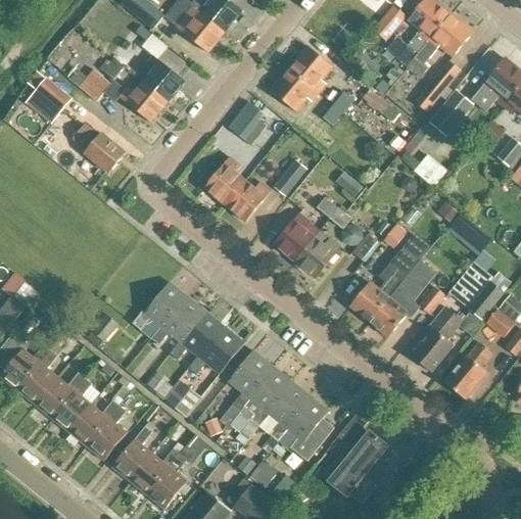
[(163,13),(146,0),(122,0),(120,2),(151,28),(163,13)]
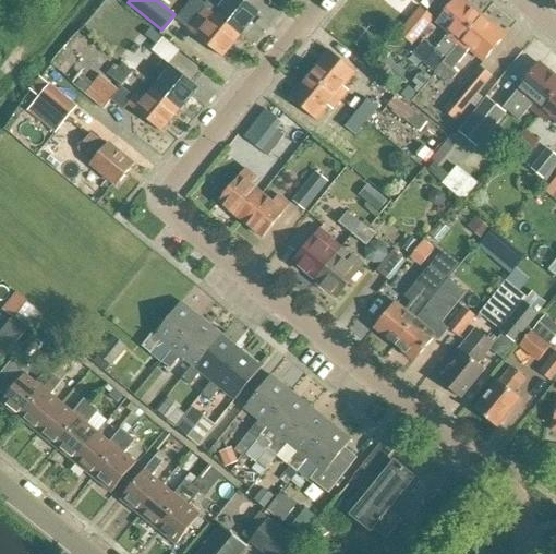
[(197,0),(205,7),(239,33),(256,11),(242,0),(197,0)]
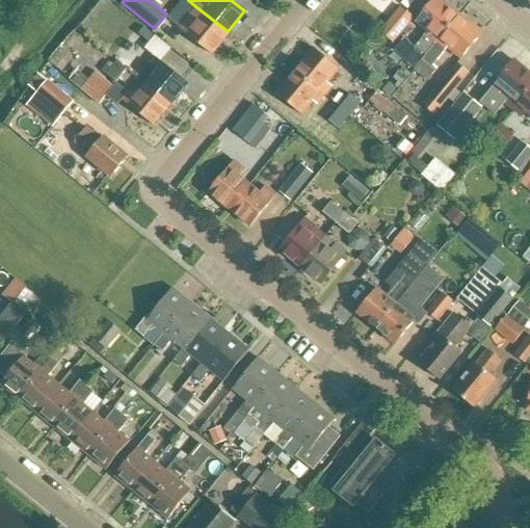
[(429,0),(414,19),(427,29),(413,46),(423,55),(433,42),(457,12),(442,0),(429,0)]
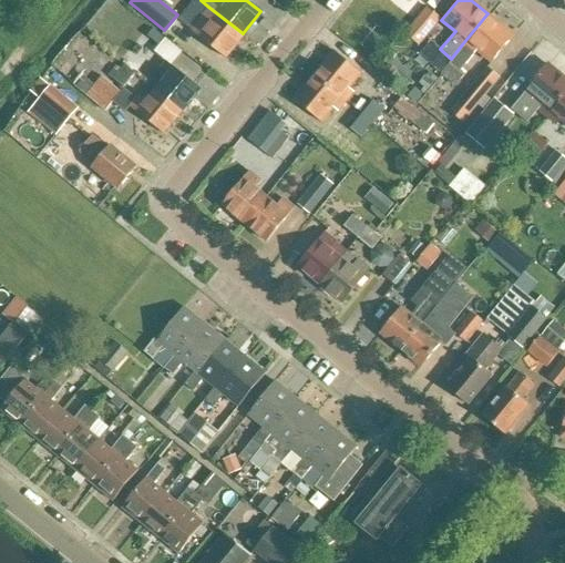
[(440,17),(424,4),(403,31),(418,43),(440,17)]
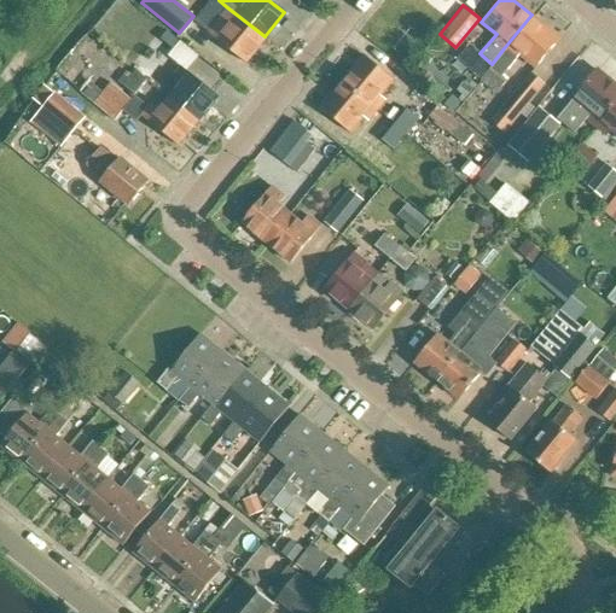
[(244,62),(265,36),(227,7),(208,31),(244,62)]
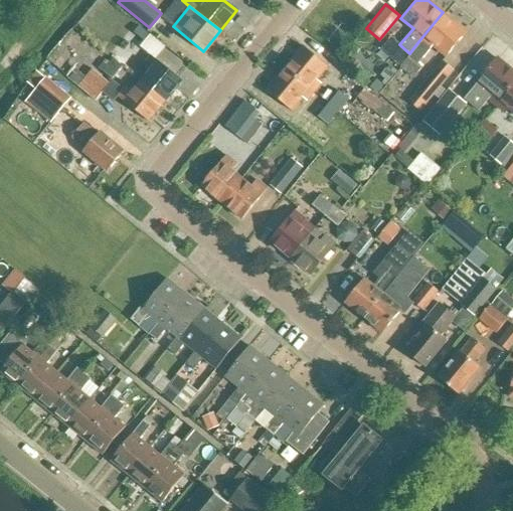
[(407,54),(416,62),(432,44),(445,54),(465,30),(443,12),(419,40),(409,53),(407,54)]
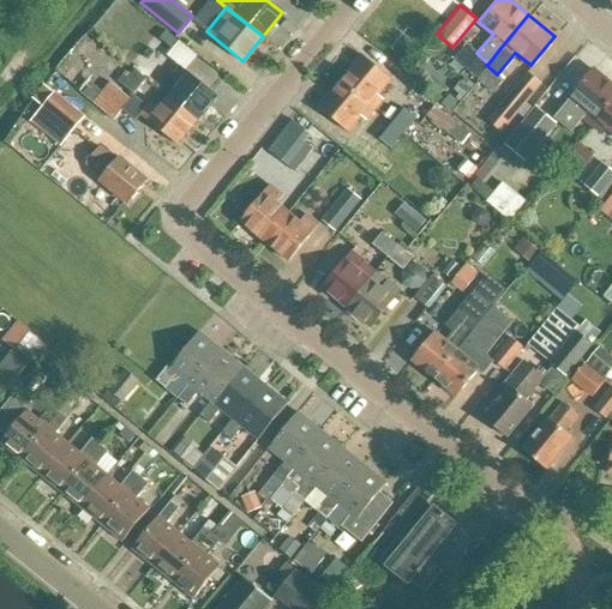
[(360,53),(339,79),(373,107),(382,97),(377,92),(389,77),(360,53)]
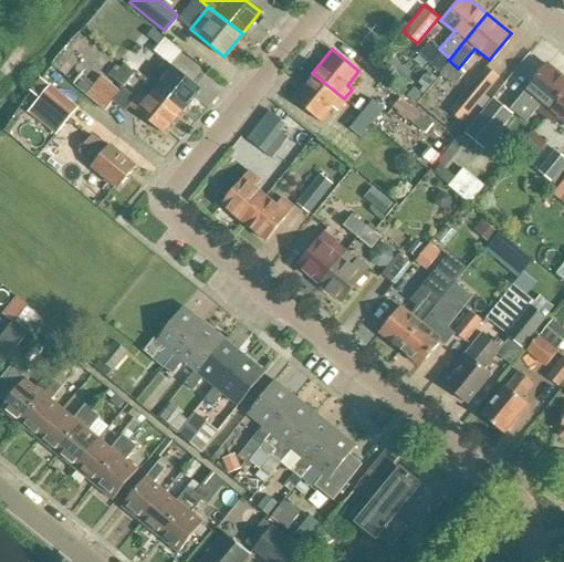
[(163,77),(155,87),(181,108),(198,86),(165,60),(155,71),(163,77)]
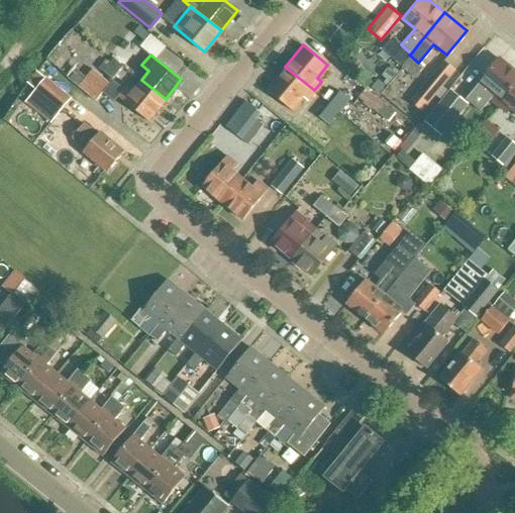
[(422,67),(409,56),(400,66),(413,76),(422,67)]
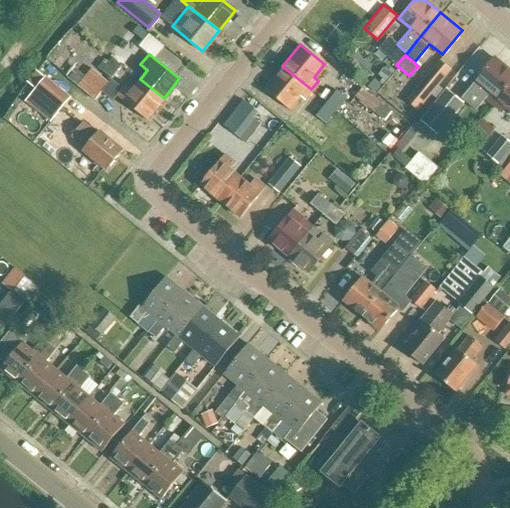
[(110,78),(121,64),(111,56),(100,70),(110,78)]
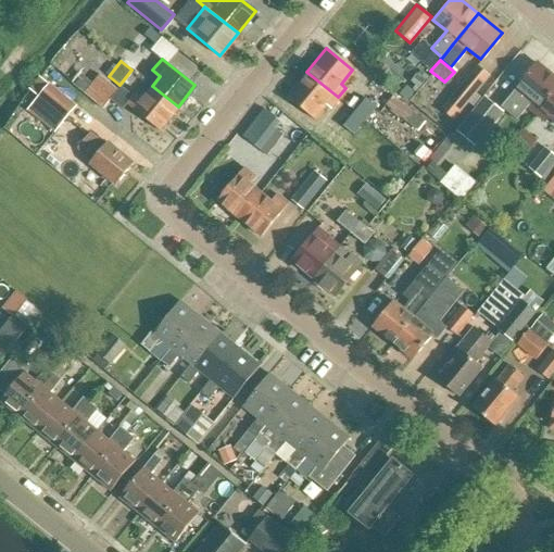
[(534,111),(553,87),(553,76),(536,61),(514,87),(529,99),(525,103),(534,111)]
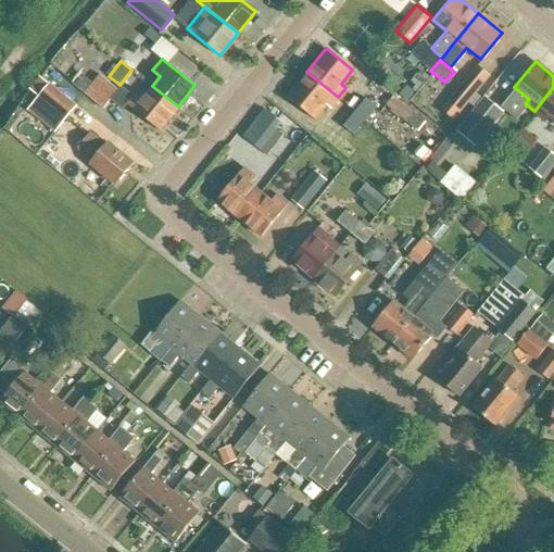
[(466,101),(489,74),(476,64),(454,90),(466,101)]
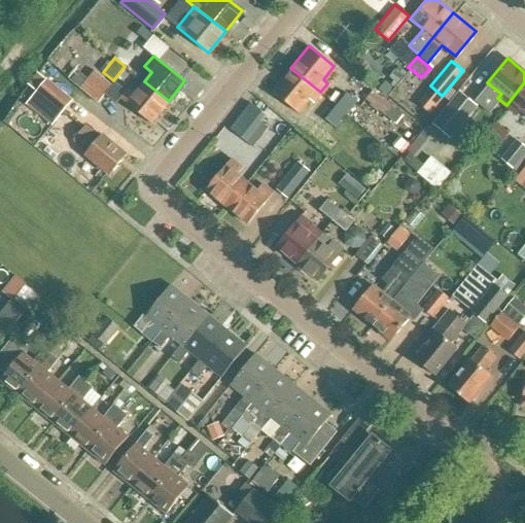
[(461,88),(473,97),(495,71),(484,62),(461,88)]
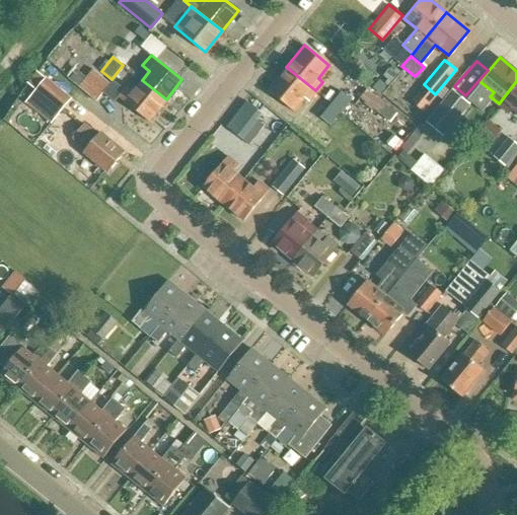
[(286,67),(268,89),(292,109),(303,96),(307,99),(315,90),(286,67)]
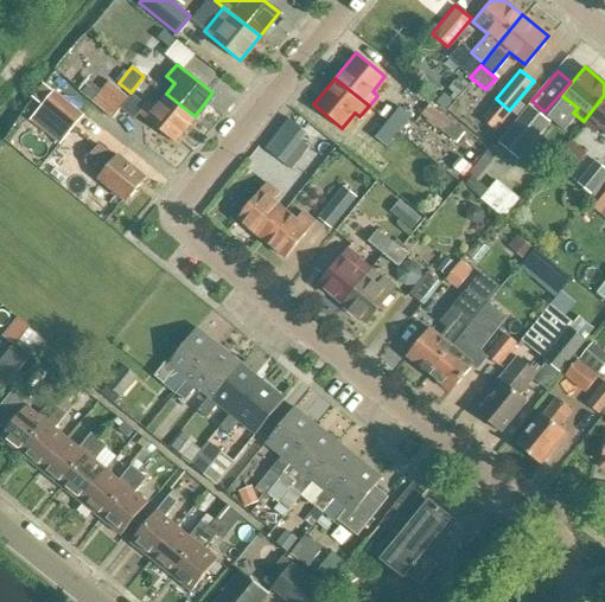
[(91,98),(112,115),(127,97),(107,79),(91,98)]
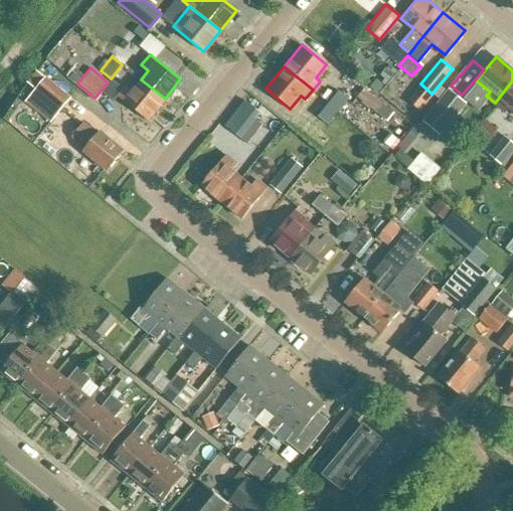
[(33,89),(59,109),(69,96),(44,75),(33,89)]
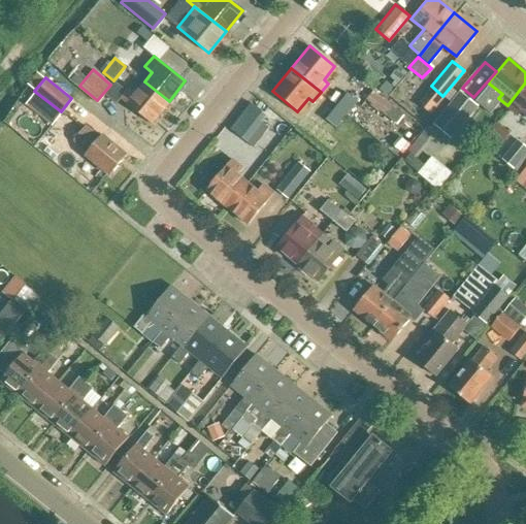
[(129,86),(120,97),(151,123),(169,101),(144,82),(135,92),(129,86)]
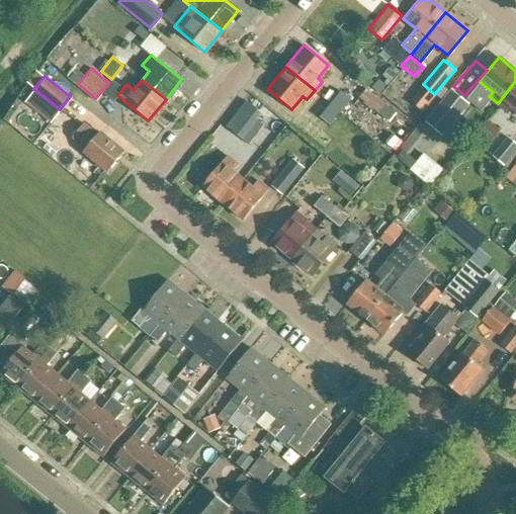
[(515,81),(498,103),(507,110),(510,107),(515,111),(515,81)]
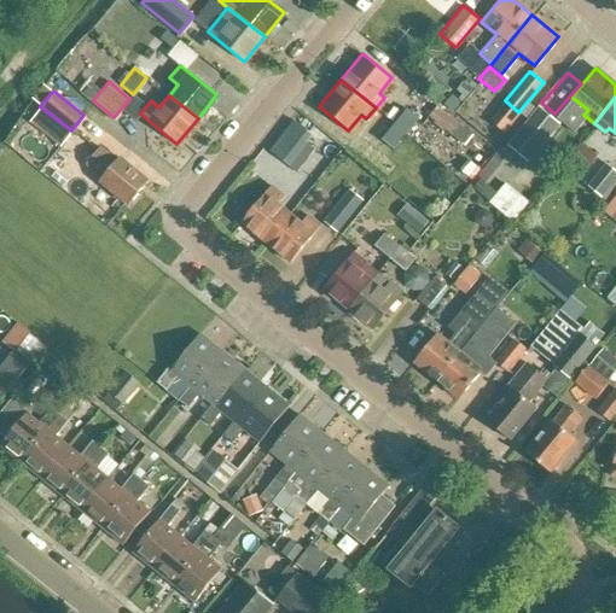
[(447,132),(455,123),(435,105),(426,114),(447,132)]
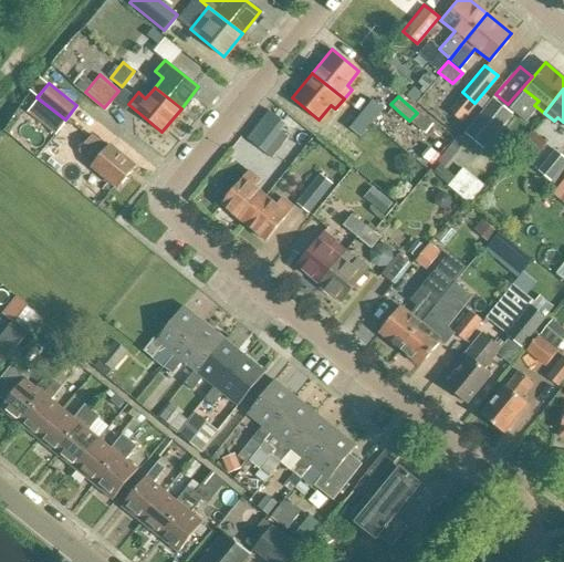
[(482,147),(511,113),(490,97),(462,131),(482,147)]
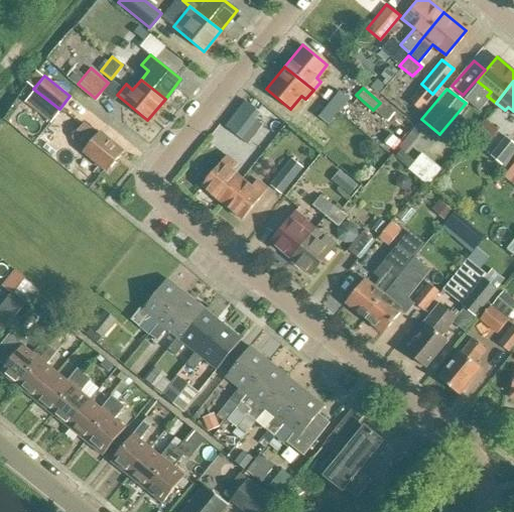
[(326,102),(337,110),(347,98),(336,90),(326,102)]
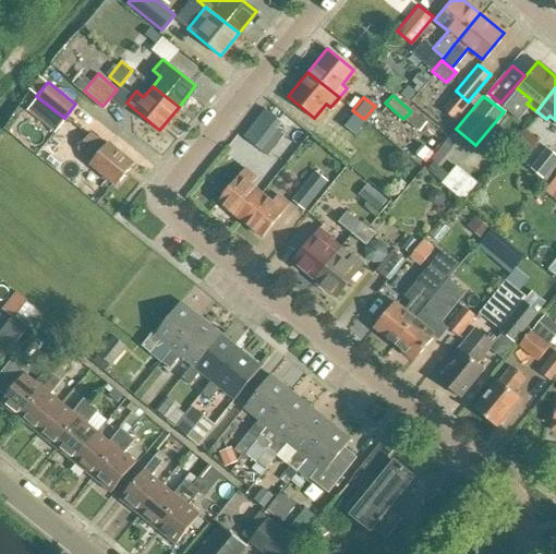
[(364,120),(364,119),(352,110),(341,124),(352,133),(364,120)]
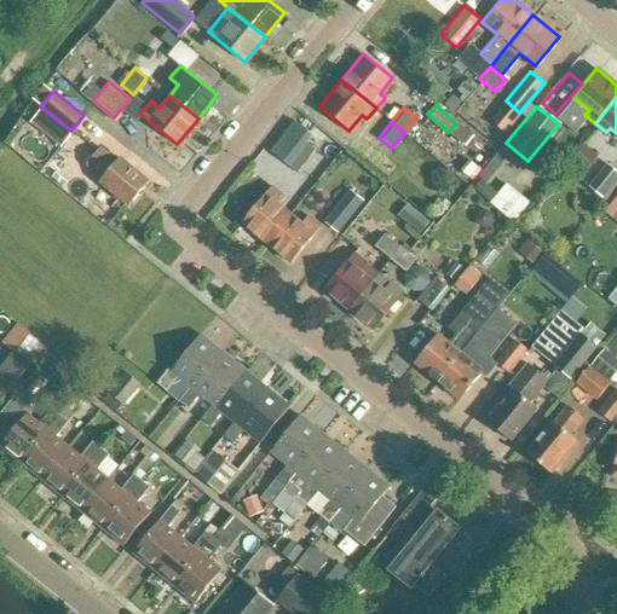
[(269,150),(288,164),(306,142),(287,126),(269,150)]
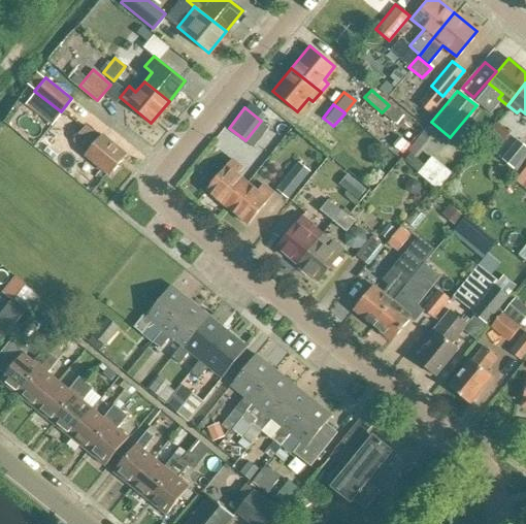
[(506,131),(494,122),(487,130),(499,140),(506,131)]
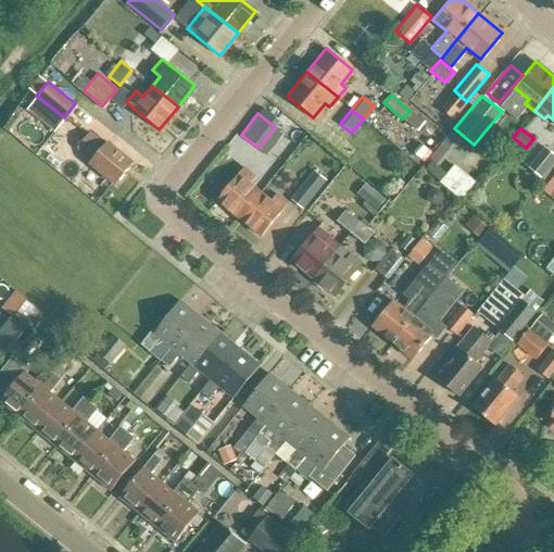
[(89,162),(115,183),(133,162),(106,140),(104,143),(89,132),(76,147),(91,159),(89,162)]
